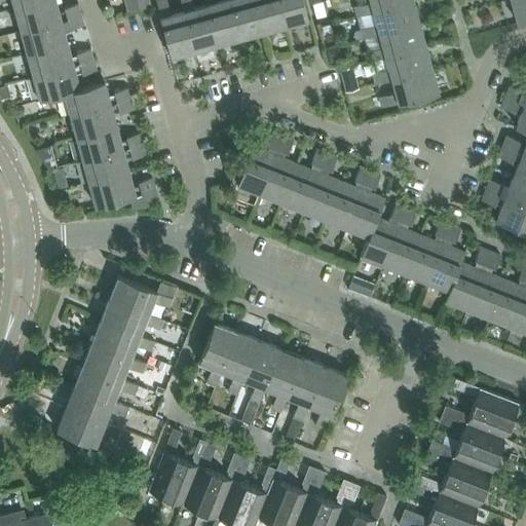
[(54,0),(38,0),(13,7),(20,30),(61,19),(54,0)]
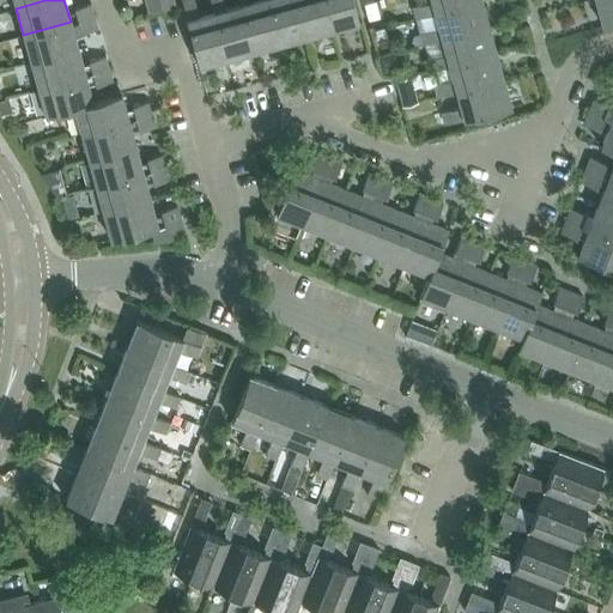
[(174,0),(144,0),(147,12),(175,4),(174,0)]
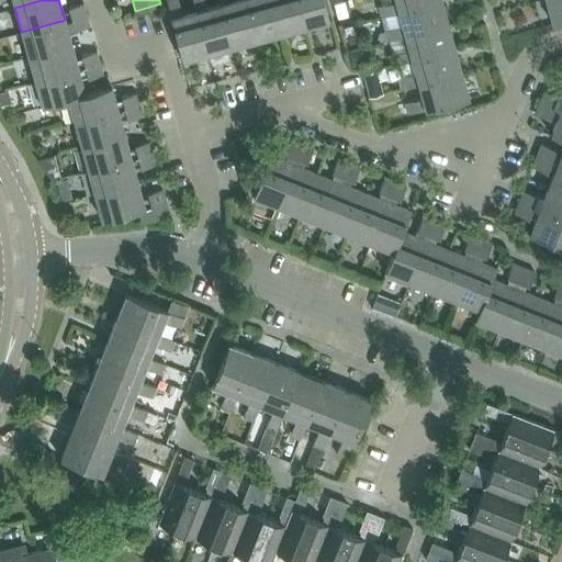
[(177,0),(166,0),(171,17),(170,17),(182,59),(208,53),(195,10),(181,13),(177,0)]
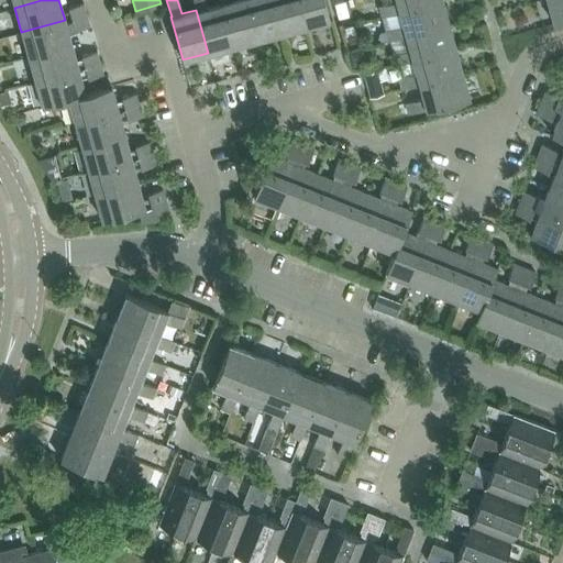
[(192,0),(196,10),(208,53),(231,46),(220,3),(206,7),(203,0),(192,0)]
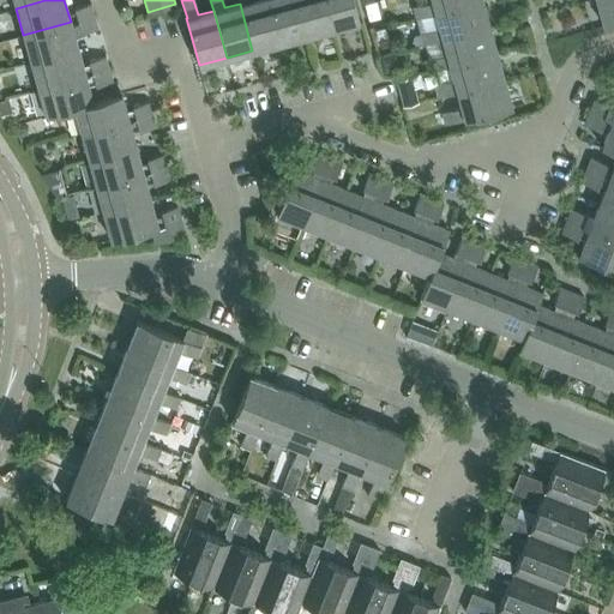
[(251,0),(238,0),(240,4),(252,50),(280,43),(266,0),(251,0)]
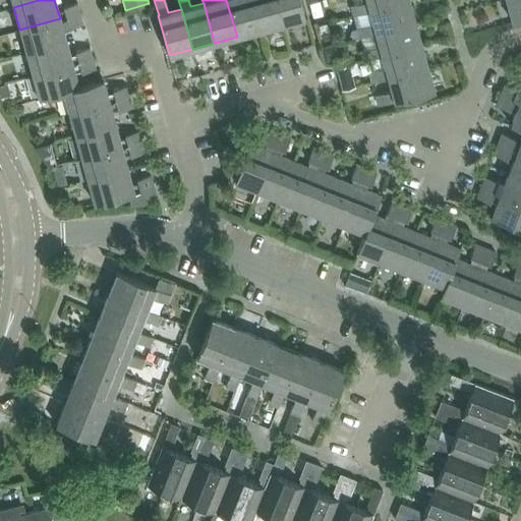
[(226,0),(237,37),(258,31),(250,0),(226,0)]
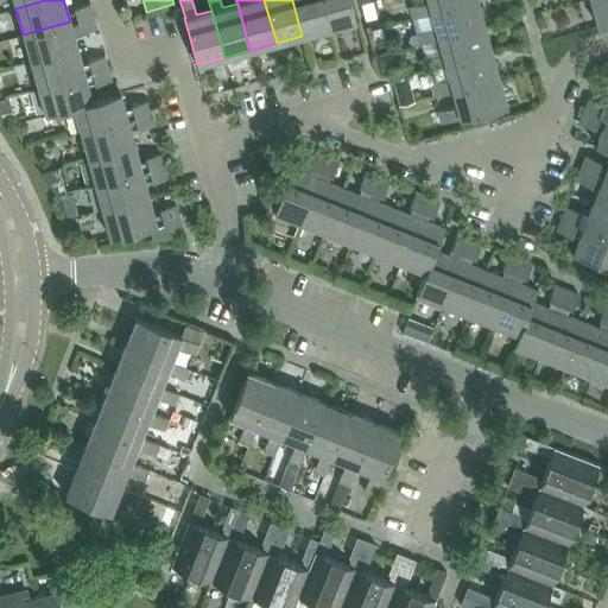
[(292,0),(302,36),(329,29),(321,0),(292,0)]
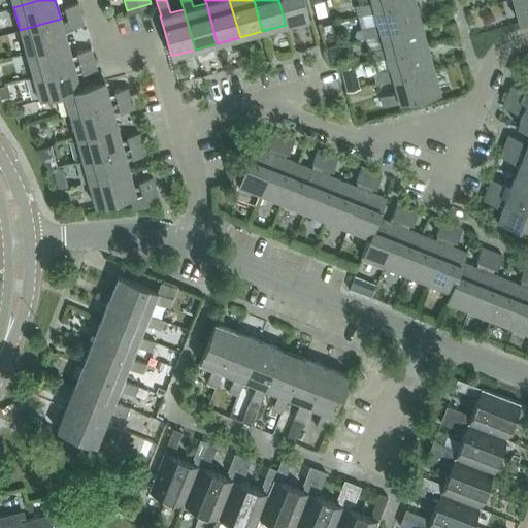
[(278,0),(286,25),(308,19),(303,0),(278,0)]
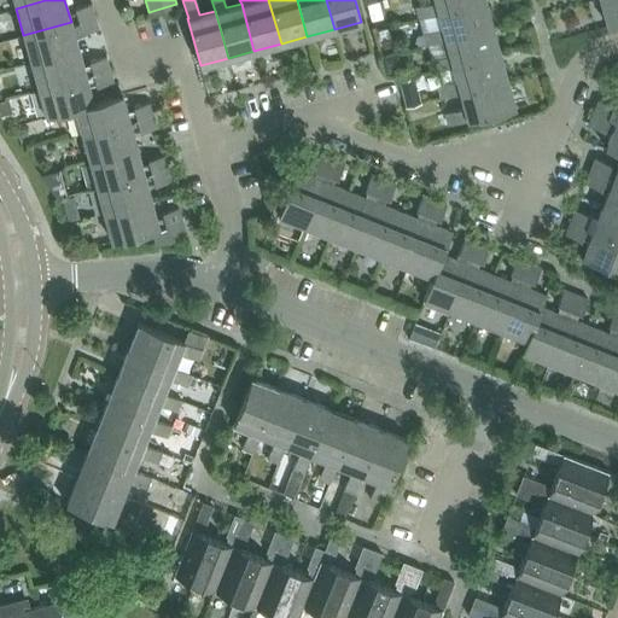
[(432,0),(415,5),(415,7),(418,17),(437,11),(478,0),(432,0)]
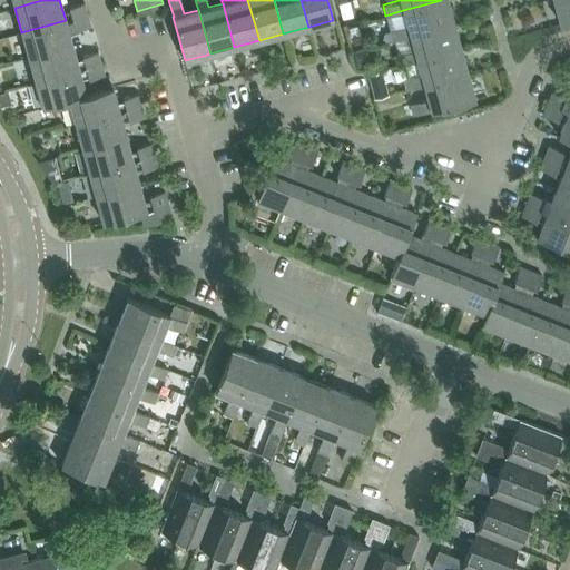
[(408,25),(390,29),(390,30),(392,40),(410,35),(453,23),(446,0),(441,0),(403,10),(408,25)]
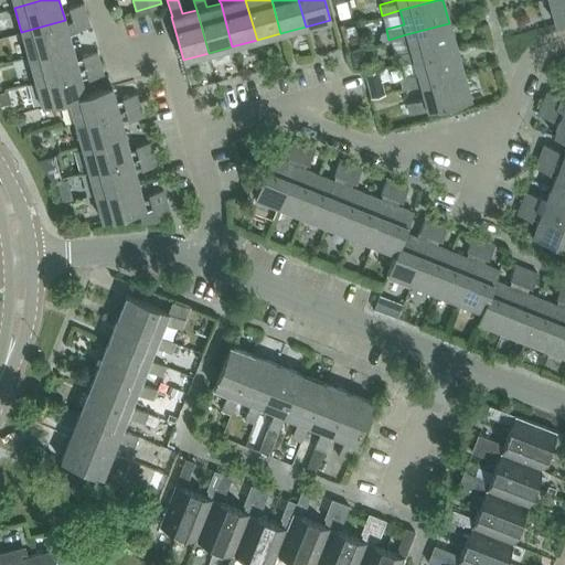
[(564,0),(547,0),(555,23),(564,20),(564,0)]
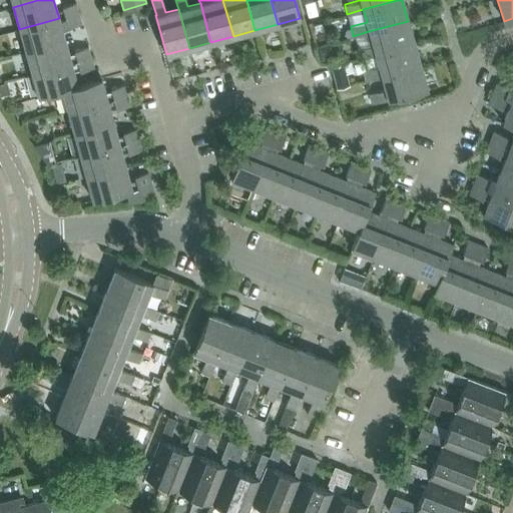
[(64,16),(78,13),(75,2),(62,6),(64,16)]
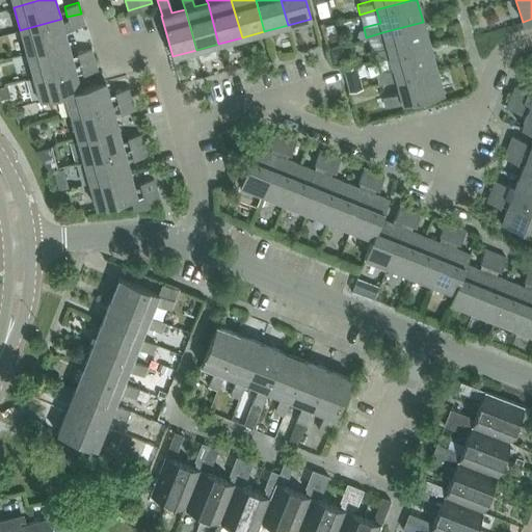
[(67,17),(70,28),(84,24),(81,14),(67,17)]
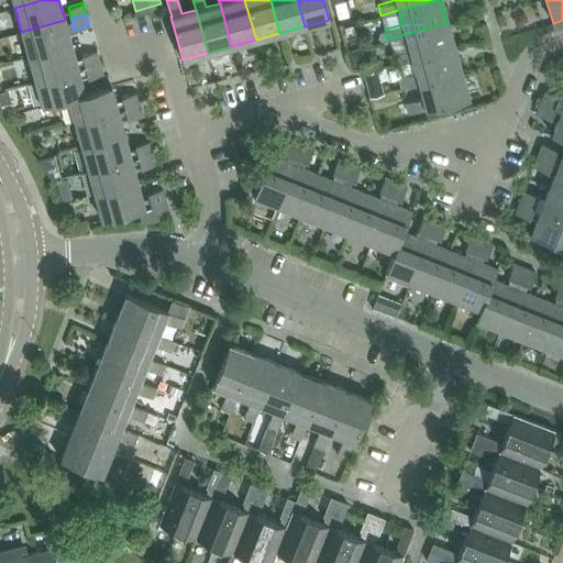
[(65,20),(21,32),(28,56),(72,44),(65,20)]
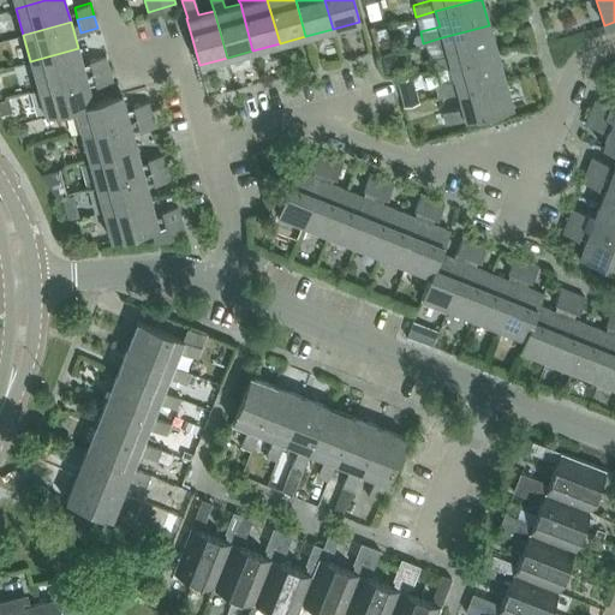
[(431,70),(449,64),(496,52),(489,25),(442,37),(447,53),(428,58),(431,70)]
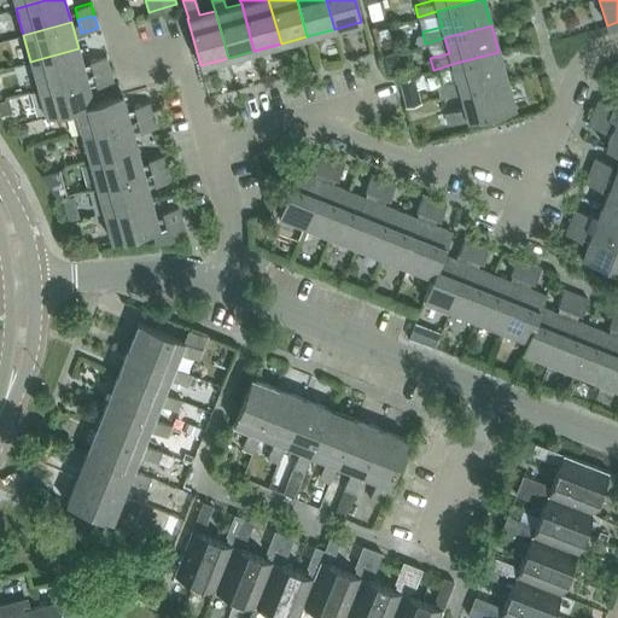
[(423,33),(414,35),(417,46),(425,44),(423,33)]
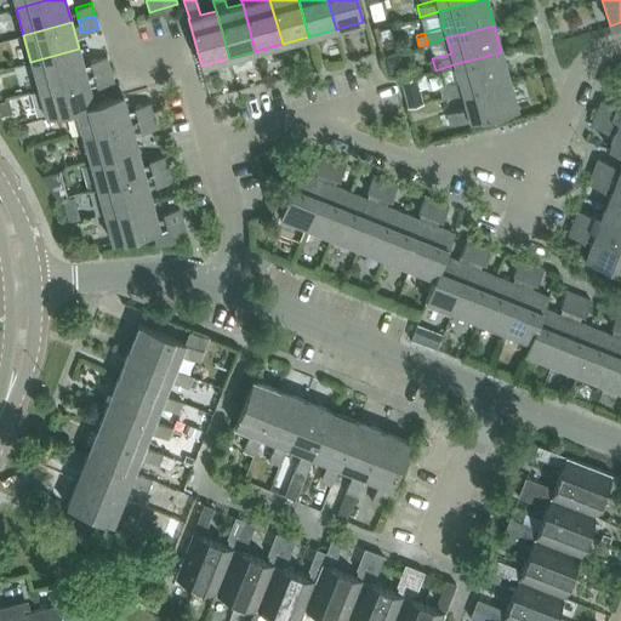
[(79,49),(30,62),(38,89),(86,75),(79,49)]
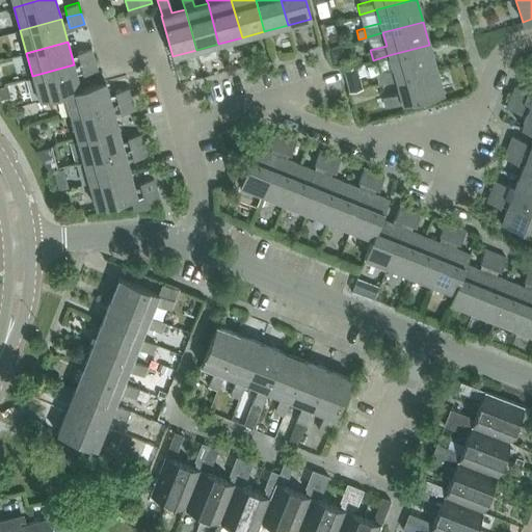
[(379,83),(395,78),(436,68),(429,45),(389,55),(393,69),(376,73),(379,83)]
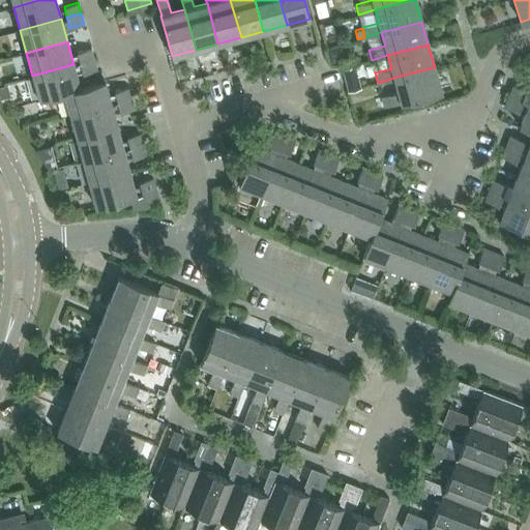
[(90,48),(77,52),(79,62),(93,59),(90,48)]
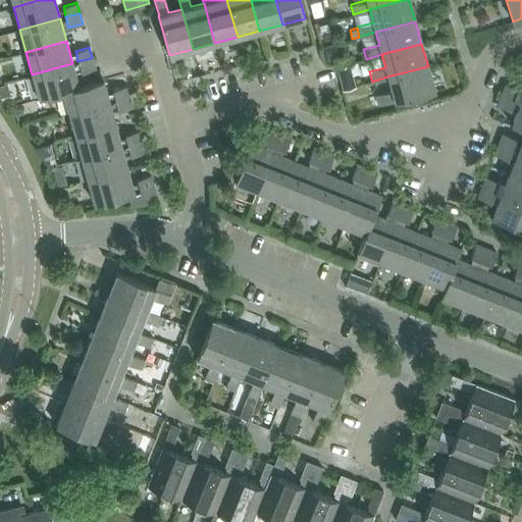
[(335,58),(337,54),(335,47),(324,50),(327,60),(335,58)]
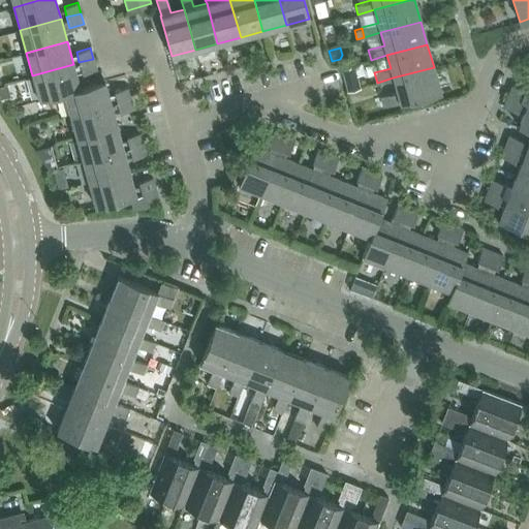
[(93,59),(79,62),(82,73),(96,69),(93,59)]
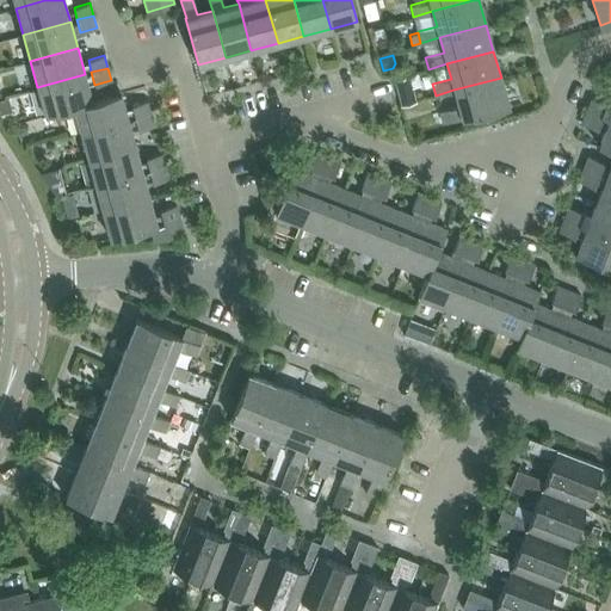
[(45,115),(74,106),(74,105),(92,100),(92,99),(85,74),(37,87),(45,115)]
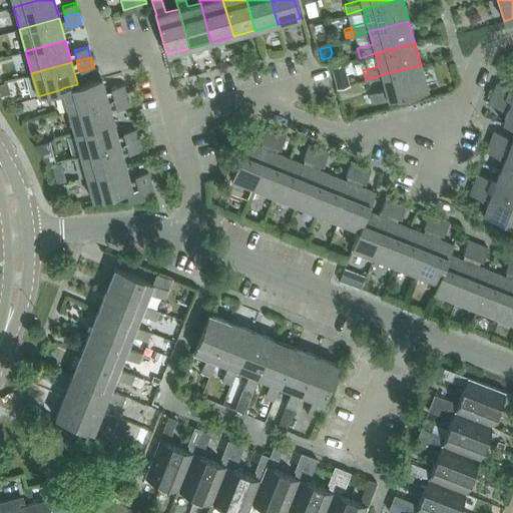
[(349,85),(344,63),(331,66),(337,88),(349,85)]
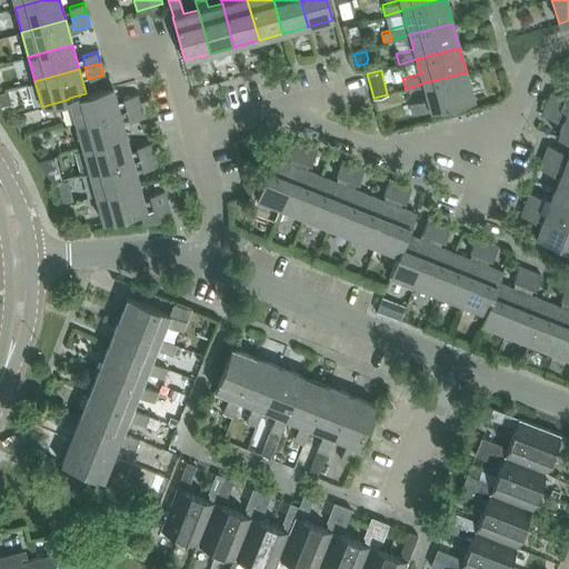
[(473,98),(467,72),(422,83),(427,98),(409,102),(412,113),(429,109),(430,110),(473,98)]
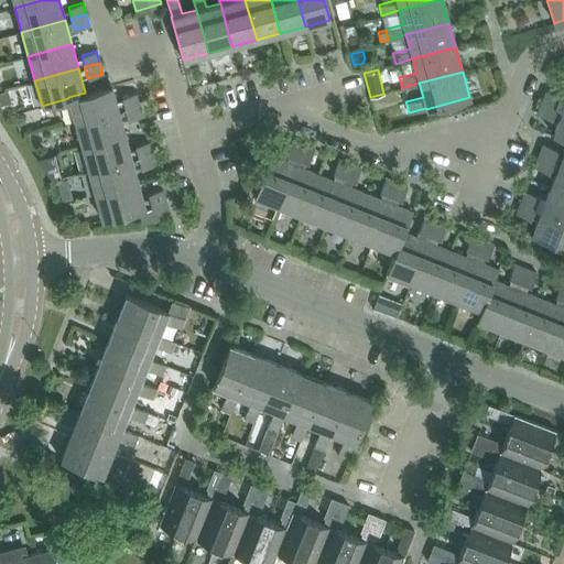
[(111,85),(108,86),(85,91),(85,93),(68,97),(68,98),(75,122),(118,110),(111,86),(111,85)]
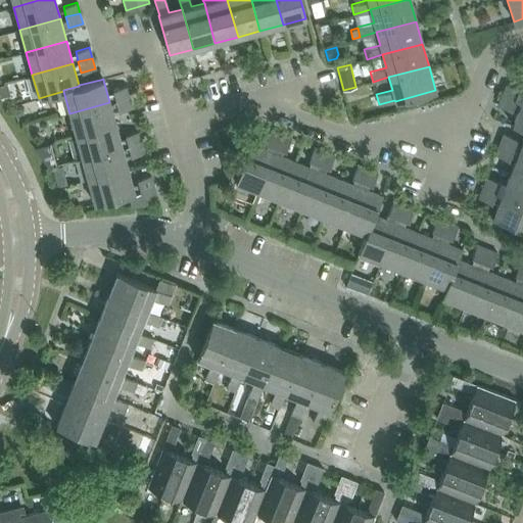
[(519,89),(506,84),(502,94),(515,100),(519,89)]
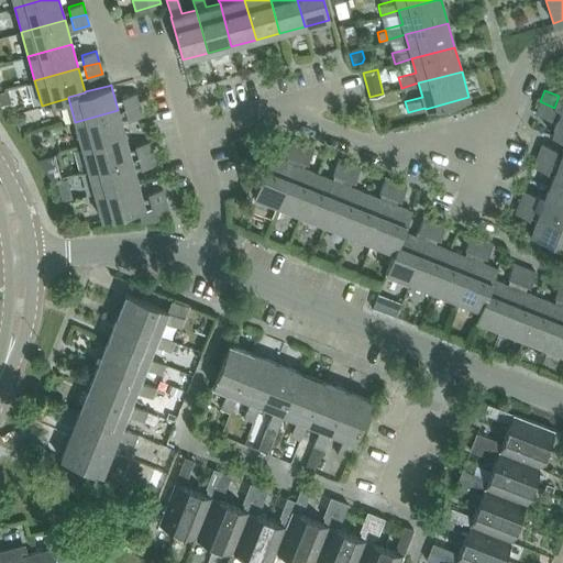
[(11,102),(8,91),(0,92),(0,103),(0,106),(11,102)]
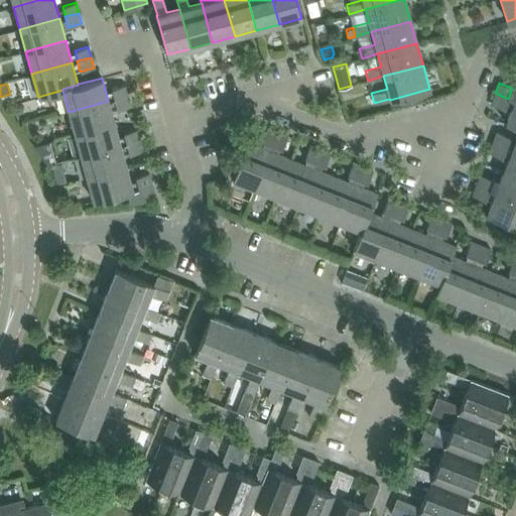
[(114,99),(127,96),(124,85),(111,89),(114,99)]
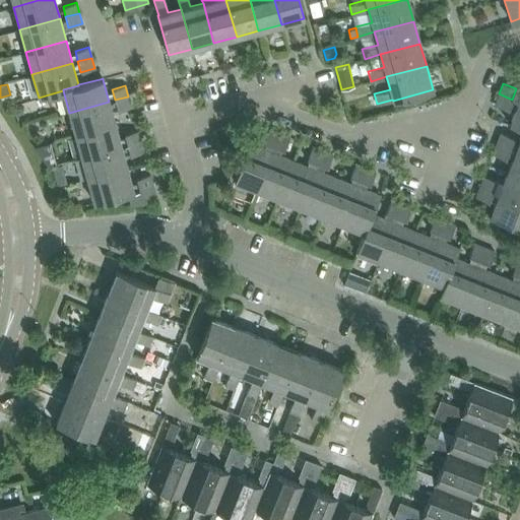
[(512,100),(499,93),(495,105),(508,110),(512,100)]
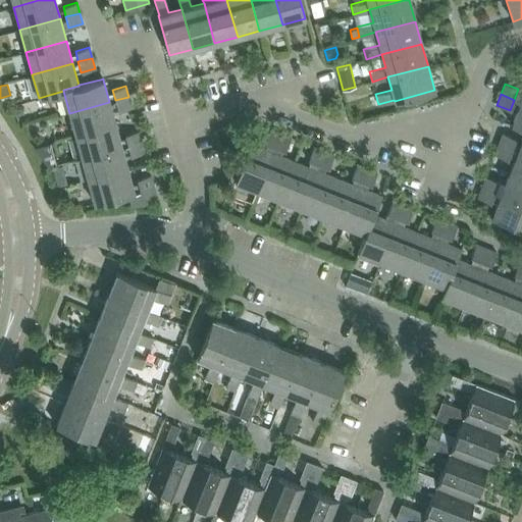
[(118,111),(132,107),(128,97),(115,100),(118,111)]
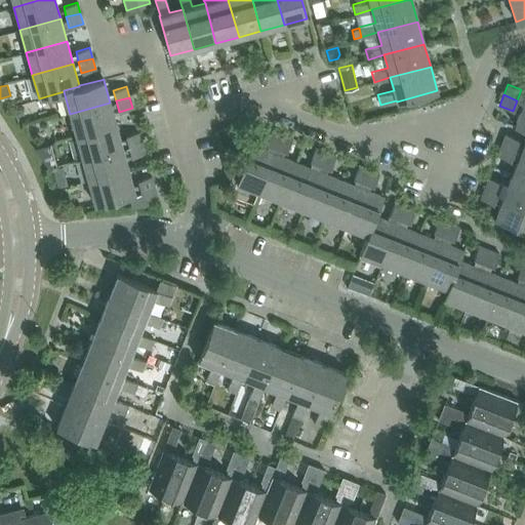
[(110,103),(70,114),(76,136),(116,125),(110,103)]
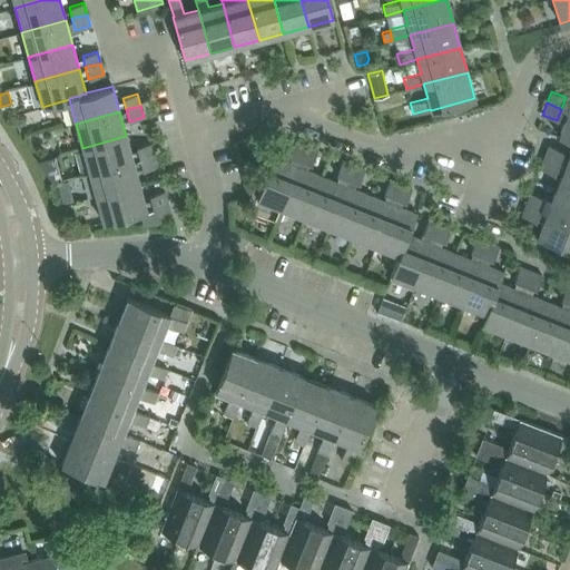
[(558,135),(558,136),(569,140),(569,111),(568,111),(558,135)]
